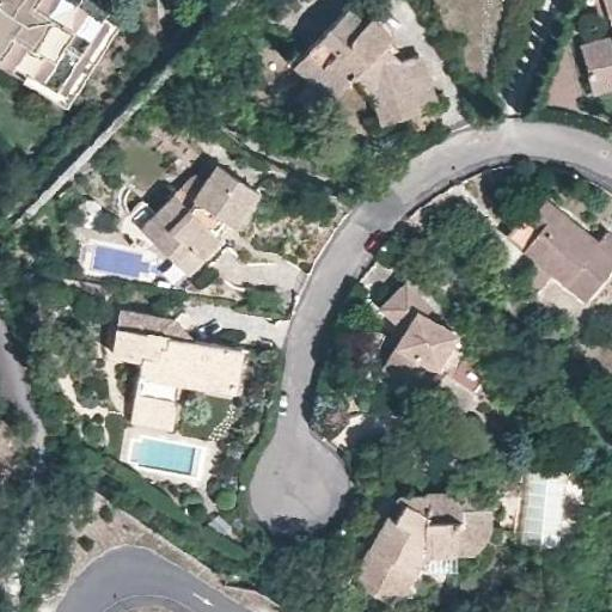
[(0,0),(0,55),(69,97),(91,61),(97,65),(106,49),(101,46),(118,16),(103,6),(105,0),(0,0)]
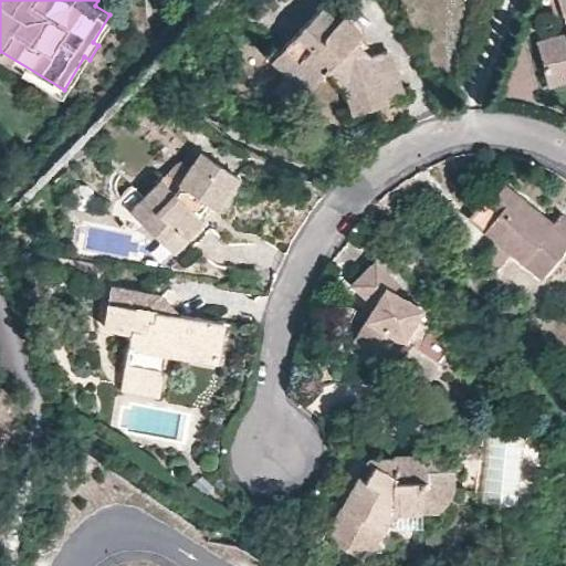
[(284,73),(303,92),(323,71),(342,88),(349,112),(400,94),(392,70),(386,50),(368,55),(353,40),(357,33),(350,23),(345,19),(338,16),(333,21),(318,8),(269,60),(284,73)]
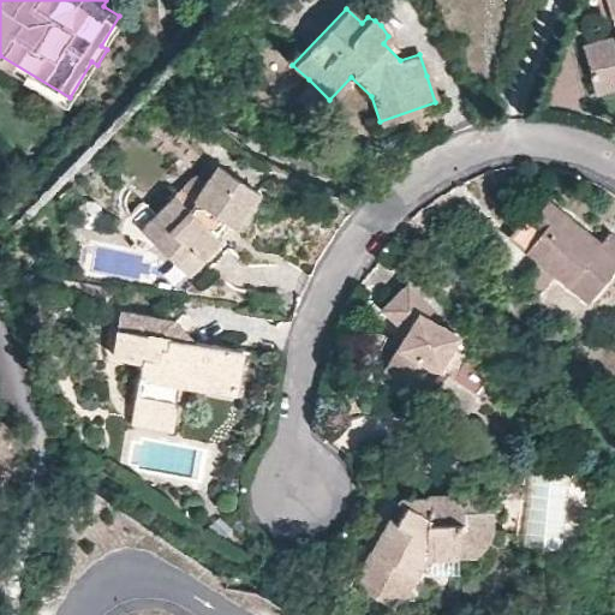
[(614,36),(580,45),(593,94),(614,87),(614,36)]
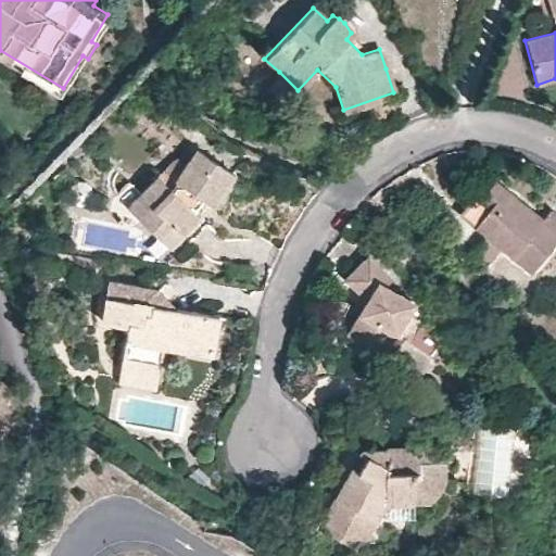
[(285,104),(298,90),(279,72),(266,86),(285,104)]
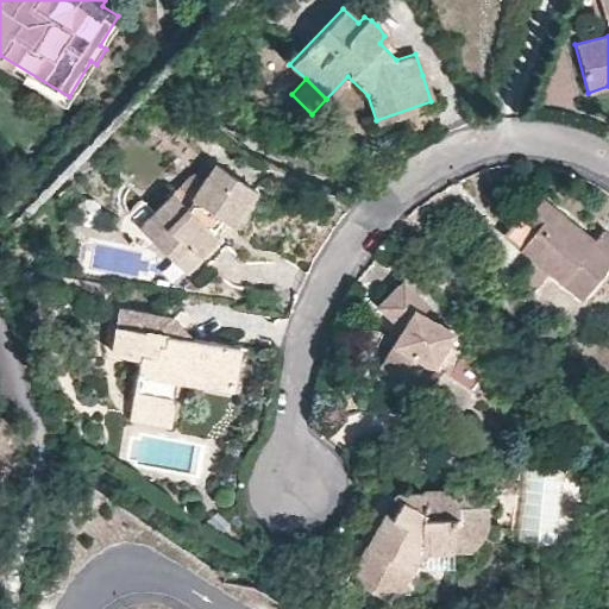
[(217,217),(227,224),(232,227),(255,192),(212,164),(200,182),(183,205),(171,193),(138,226),(184,271),(217,239),(207,230),(217,217)]
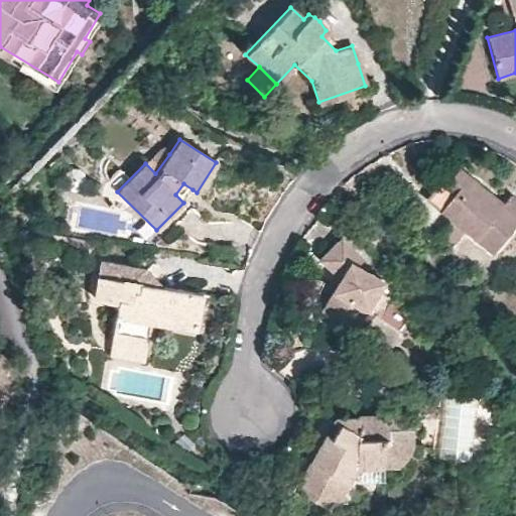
[(155,173),(169,154),(161,148),(145,163),(155,173)]
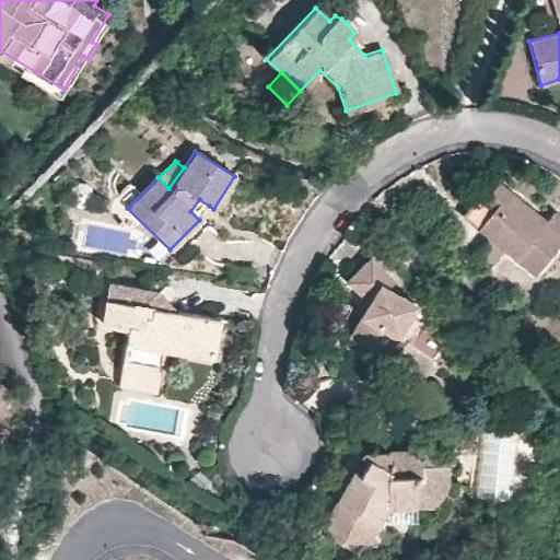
[(487,237),(501,249),(532,276),(559,242),(559,219),(552,213),(545,222),(496,183),(480,202),(489,211),(483,219),(475,229),(487,237)]
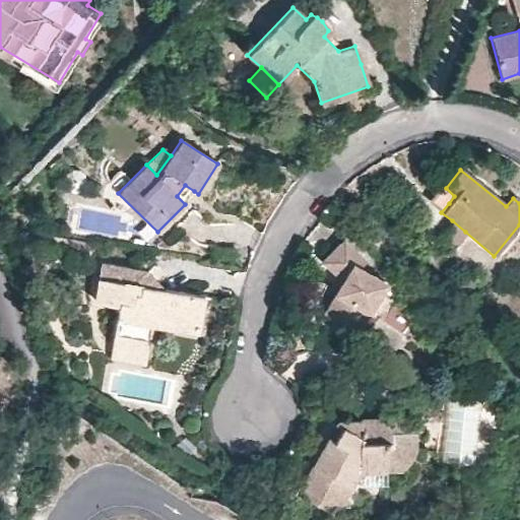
[(189,199),(194,191),(185,185),(177,196),(185,204),(189,199)]
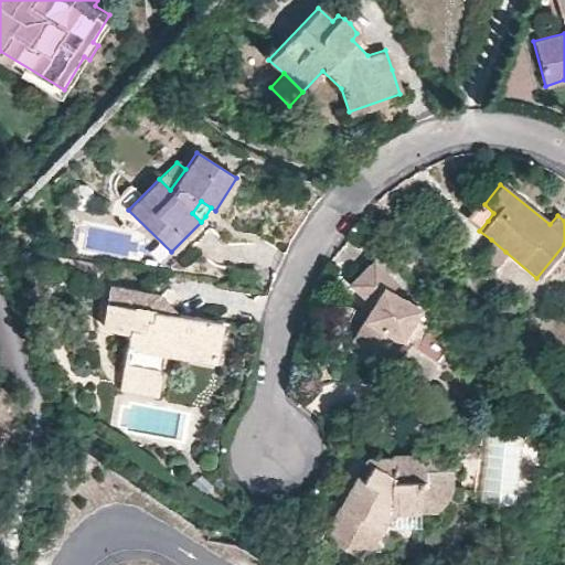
[(490,270),(505,252),(491,240),(476,257),(490,270)]
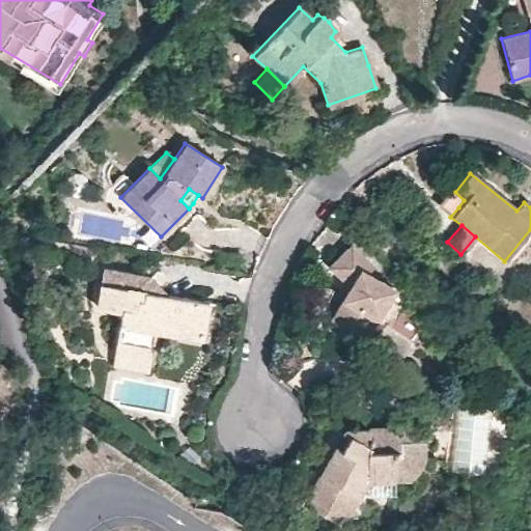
[(378,318),(393,288),(366,273),(373,266),(351,244),(329,267),(350,287),(327,330),(354,344),(370,315),(378,318)]
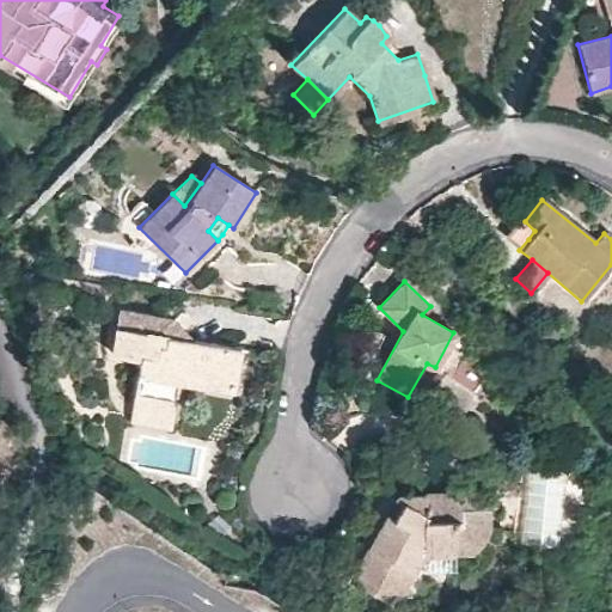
[(202,378),(232,383),(237,349),(206,344),(194,342),(171,319),(117,310),(110,353),(138,359),(129,410),(170,416),(176,384),(202,389),(202,378)]
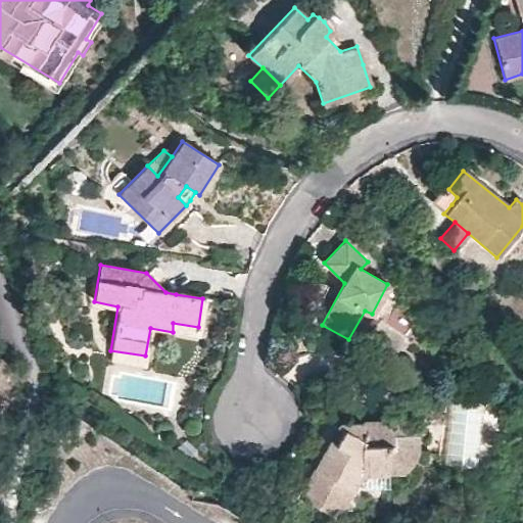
[(355,343),(372,314),(365,311),(348,339),(355,343)]
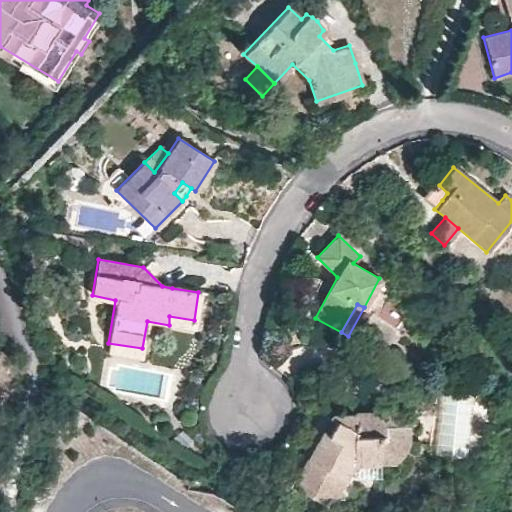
[(193,328),(194,320),(169,316),(169,325),(193,328)]
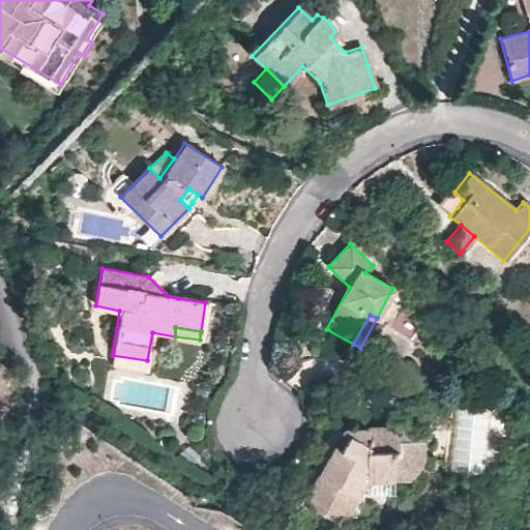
[(147,360),(112,355),(110,364),(145,372),(147,360)]
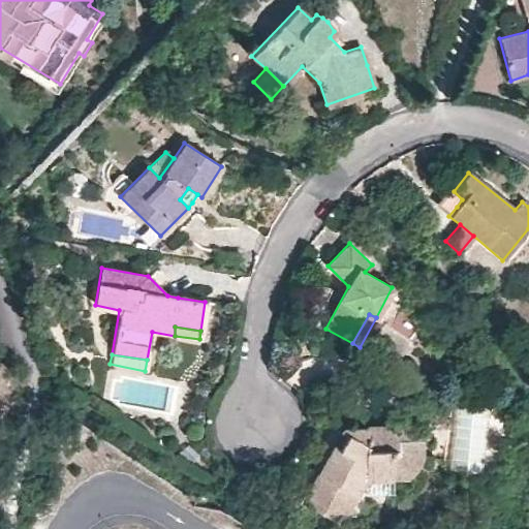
[(416,455),(419,435),(419,428),(342,430),(336,440),(303,503),(338,523),(362,480),(407,477),(410,472),(416,455)]
